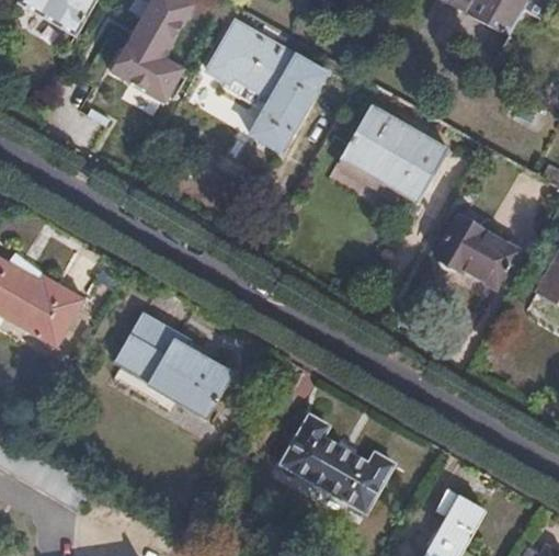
[(26,0),(77,29),(92,0),(26,0)]
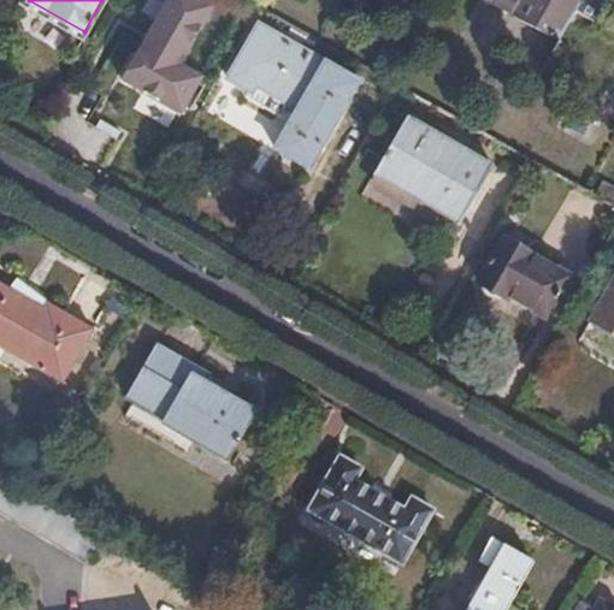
[(211,1),(208,0),(158,0),(112,80),(177,117),(202,75),(177,60),(211,1)]
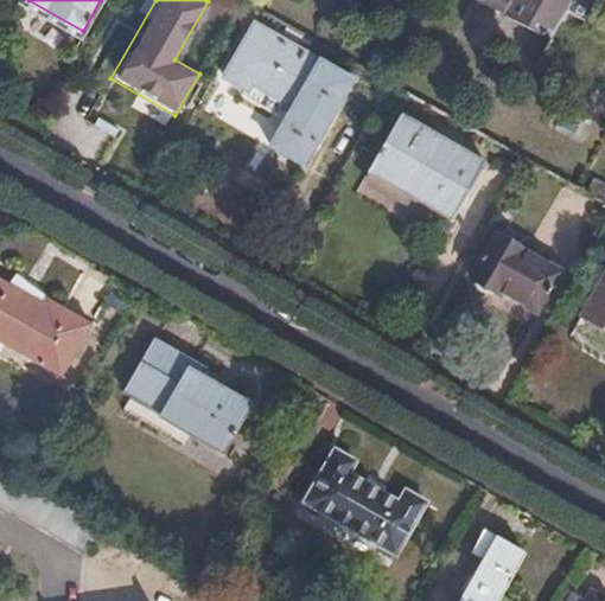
[(552,36),(570,0),(486,0),(510,13),(552,36)]
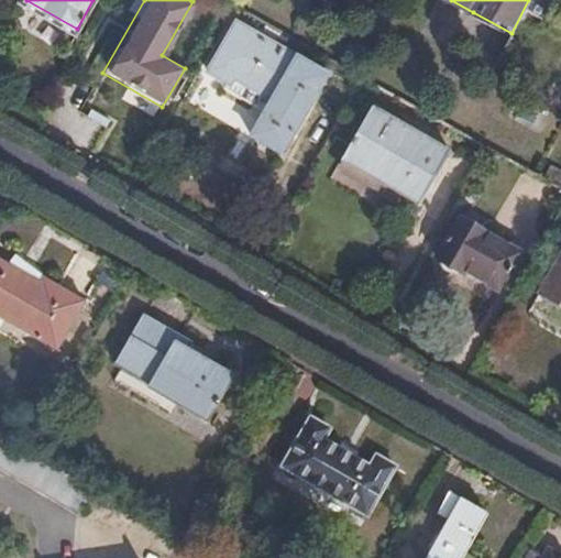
[(235,19),(209,67),(231,79),(234,75),(273,96),(252,130),(283,148),(328,70),(235,19)]
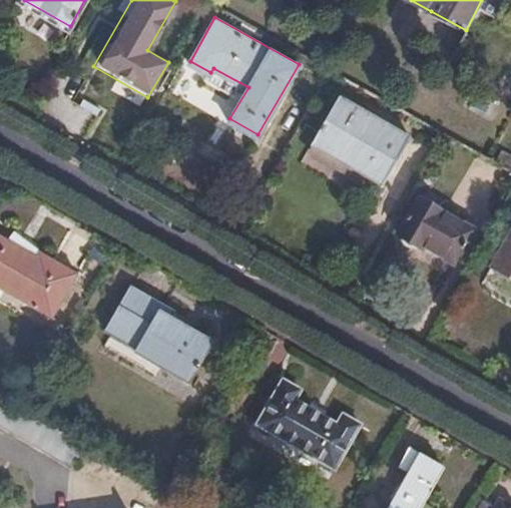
[(411,134),(340,93),(313,141),(384,182),(411,134)]
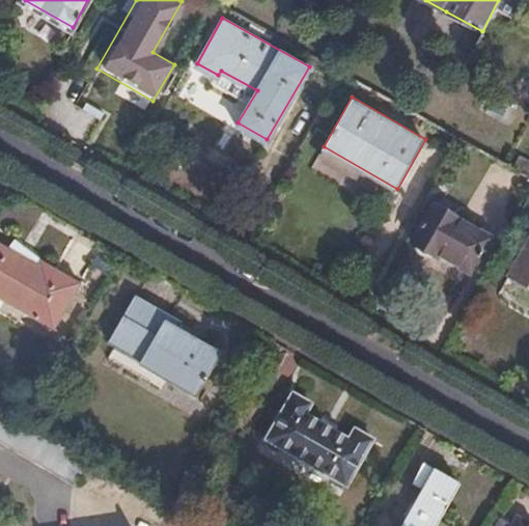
[(490,237),(434,204),(411,243),(435,256),(438,252),(470,270),(490,237)]
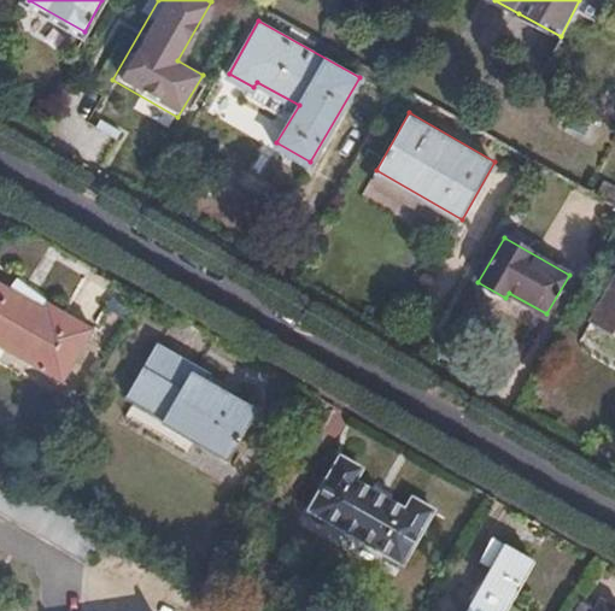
[(0,277),(0,341),(65,379),(97,325),(51,300),(48,305),(0,277)]
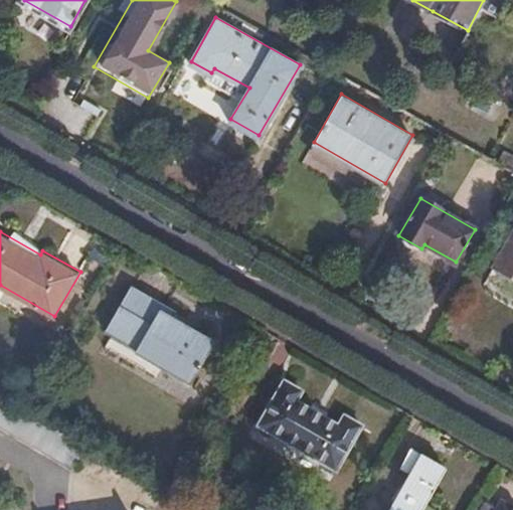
[(512,234),(495,265),(512,275),(512,234)]
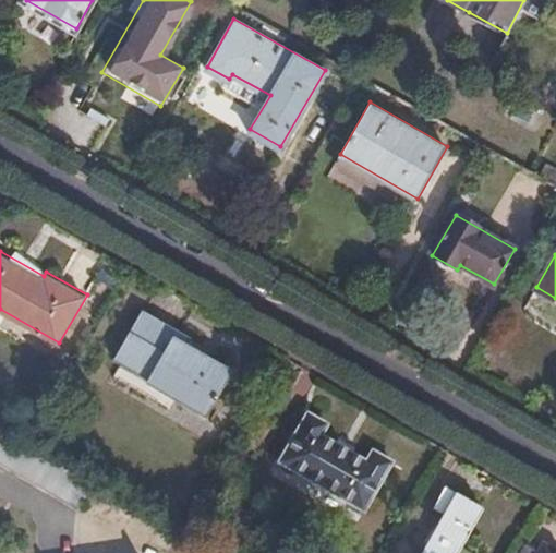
[(179,329),(143,309),(110,364),(202,417),(229,369),(174,336),(179,329)]
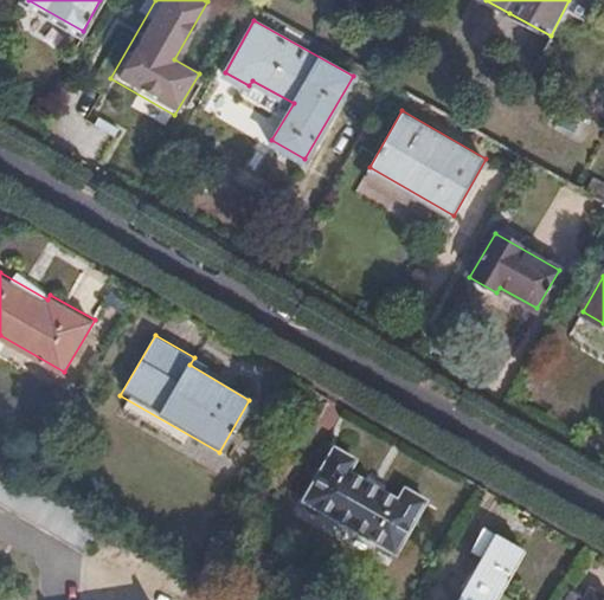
[(362,452),(342,443),(313,492),(402,543),(432,494),(412,482),(403,491),(355,464),(362,452)]
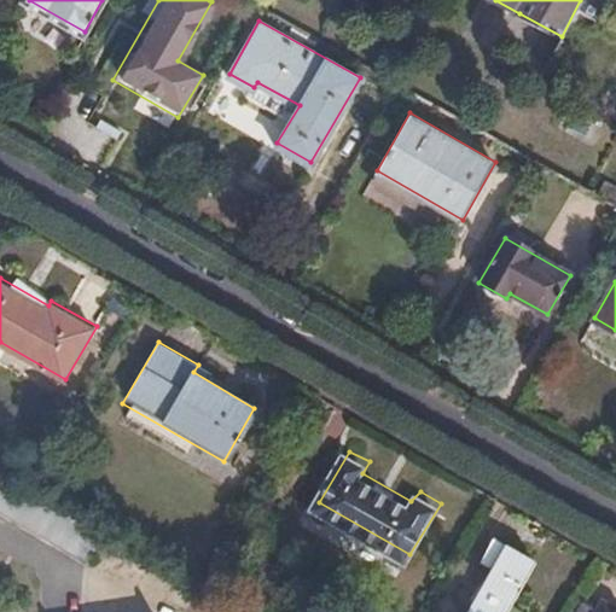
[(104,530),(33,487),(32,488),(0,468),(0,503),(88,557),(104,530)]
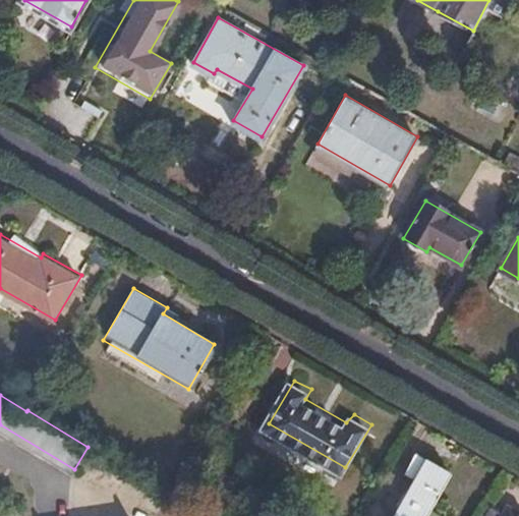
[(451,471),(415,450),(404,468),(415,475),(392,515),(446,515),(429,507),(451,471)]
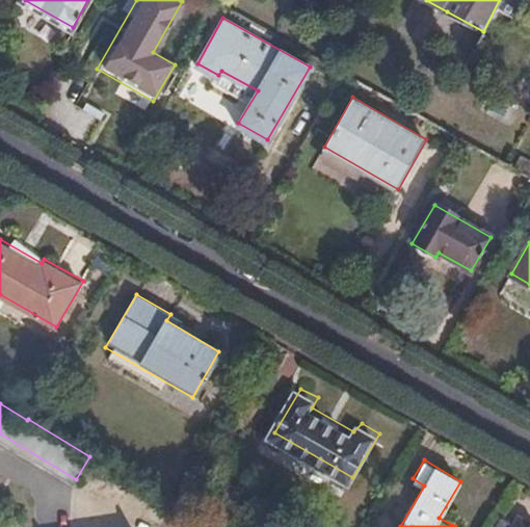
[(521,526),(514,523),(502,516),(495,526),(529,526),(521,526)]
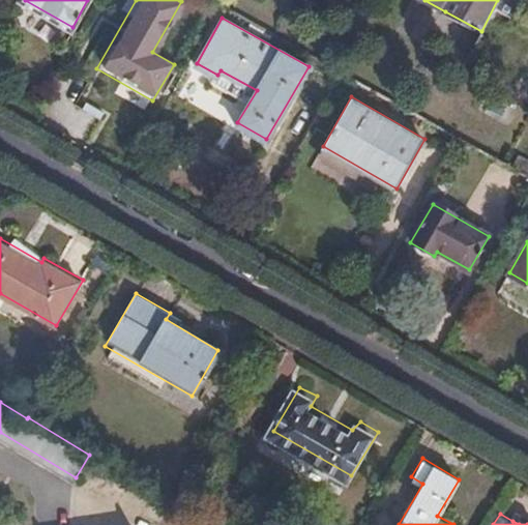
[(517,515),(512,521),(519,524),(527,524),(527,521),(517,515)]
